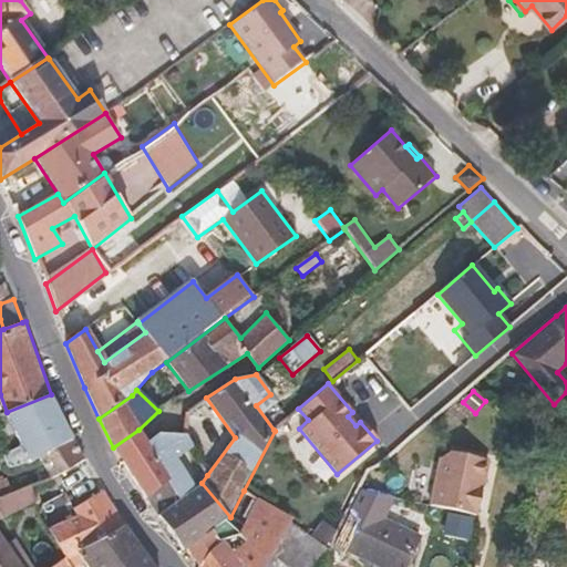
[(83,460),(51,395),(51,394),(7,412),(21,446),(2,454),(8,468),(27,461),(28,463),(38,459),(48,475),(83,460)]
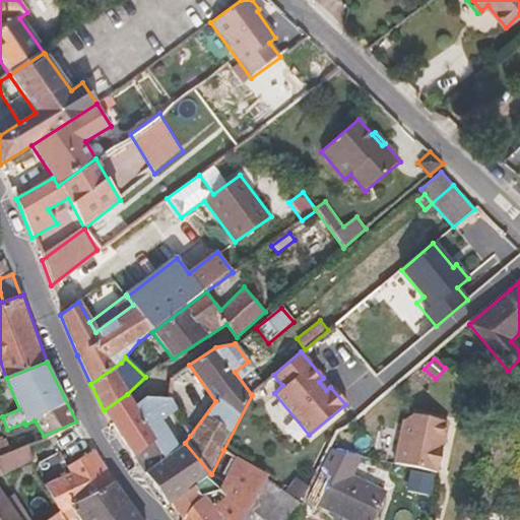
[(108,417),(112,421),(134,405),(131,401),(127,394),(104,410),(108,417)]
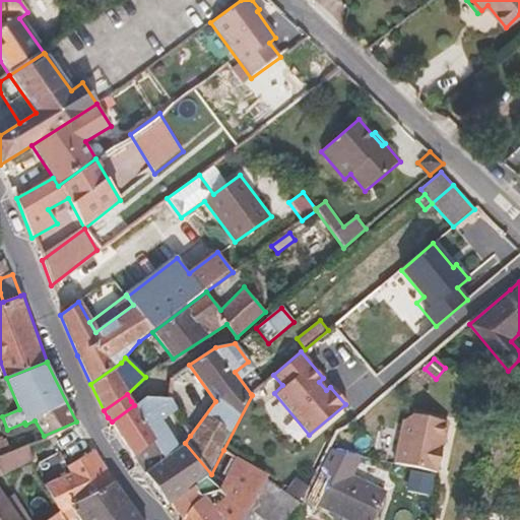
[(179,448),(161,420),(176,411),(168,397),(145,398),(134,405),(112,421),(139,465),(160,451),(186,491),(211,474),(185,443),(179,448)]
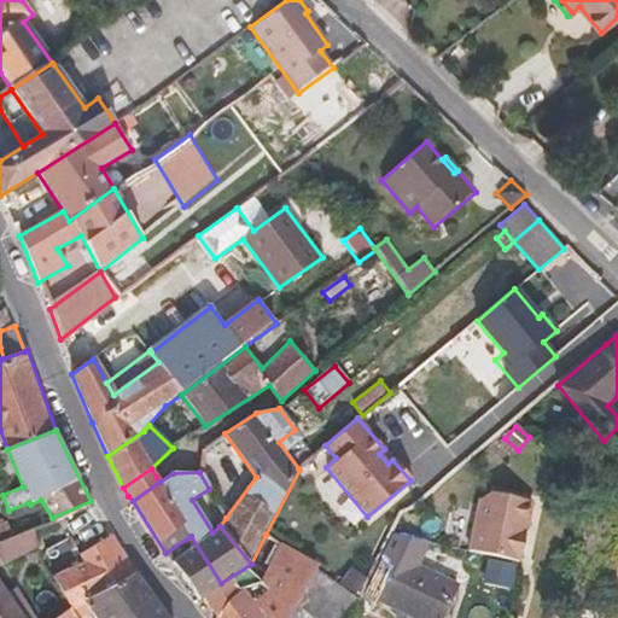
[(530,500),(489,490),(477,499),(465,549),(516,561),(530,500)]
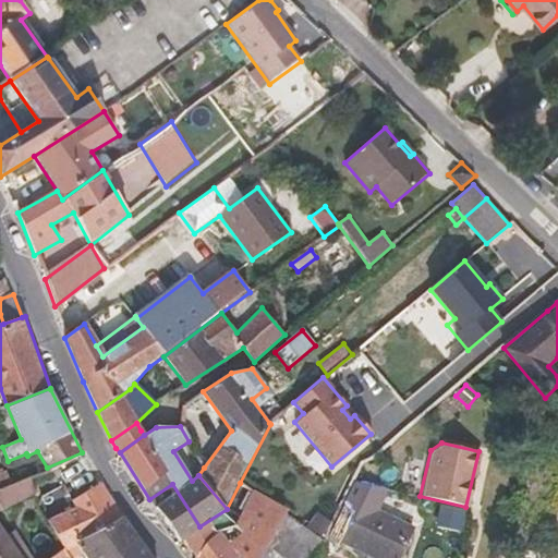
[(0,487),(10,484),(7,473),(0,475),(0,487)]
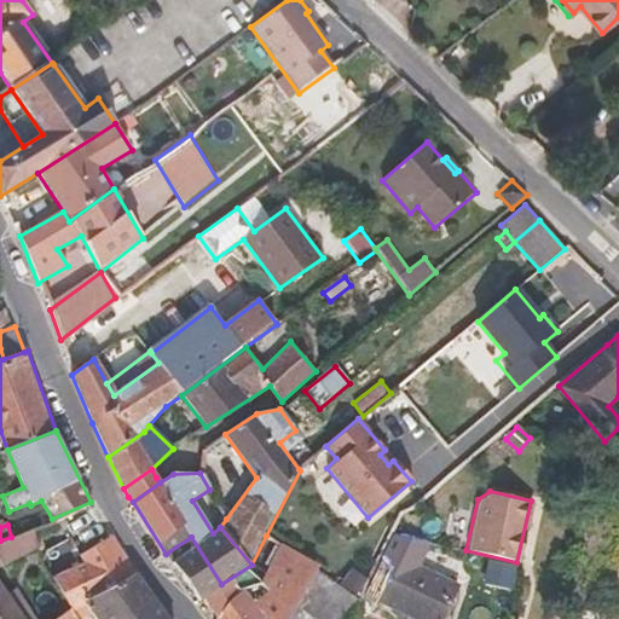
[(24,618),(0,582),(0,566),(41,548),(32,528),(11,537),(0,541),(0,618),(24,618)]
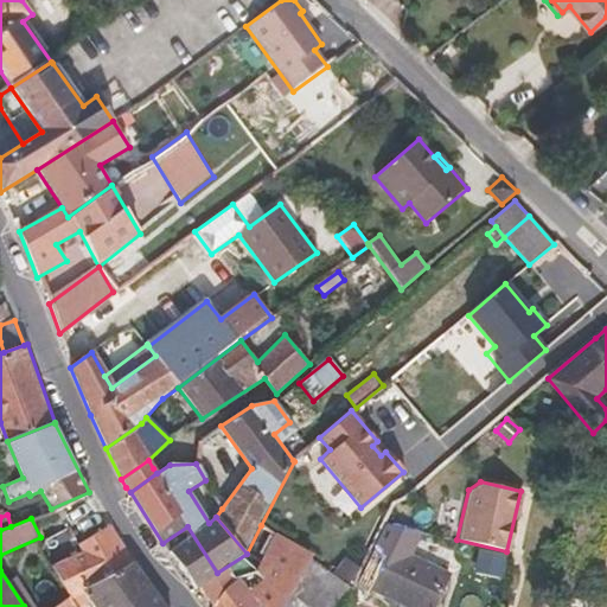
[(68,594),(133,563),(109,525),(78,542),(82,551),(50,564),(68,594)]
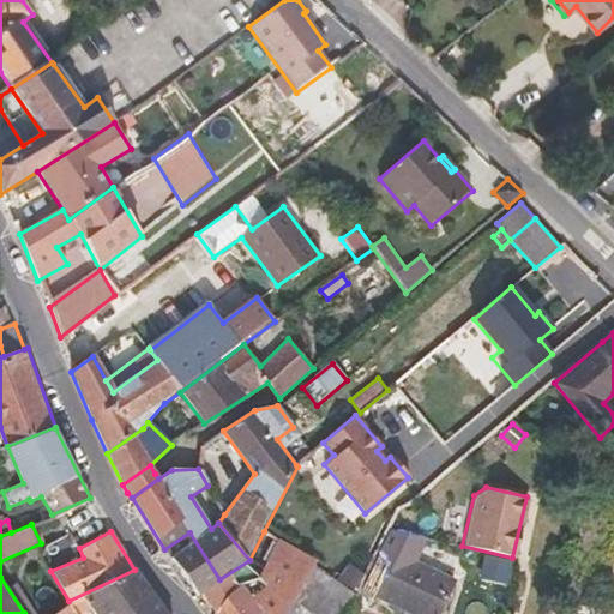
[(313,566),(280,541),(264,531),(250,560),(220,579),(200,593),(215,613),(278,613),(290,600),(313,566)]
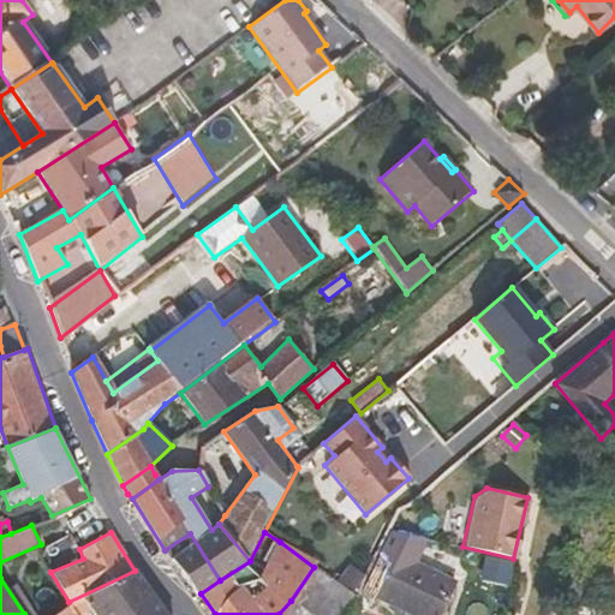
[(165,550),(196,596),(201,593),(220,580),(190,533),(165,550)]
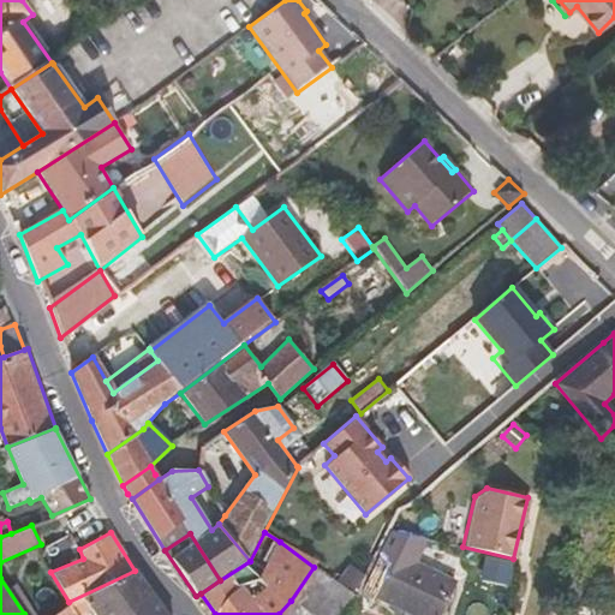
[(416,614),(440,614),(457,583),(382,547),(363,589),(416,614)]
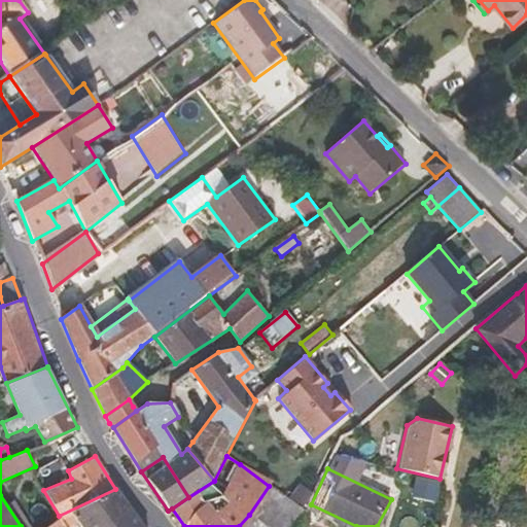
[(435,482),(420,479),(417,492),(433,495),(435,482)]
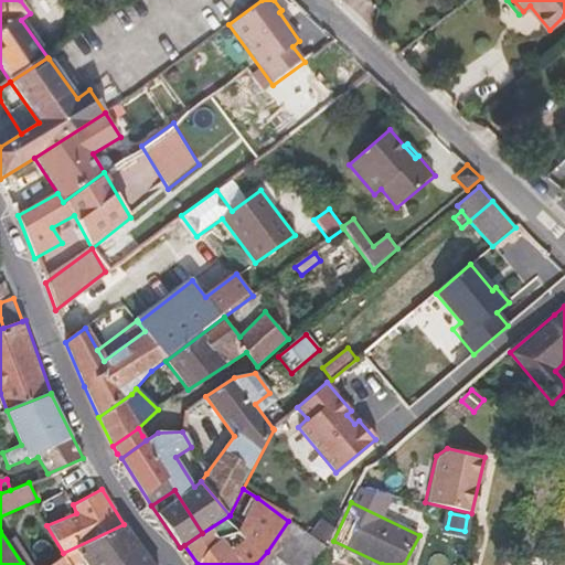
[(285,564),(321,564),(329,548),(288,521),(267,552),(285,564)]
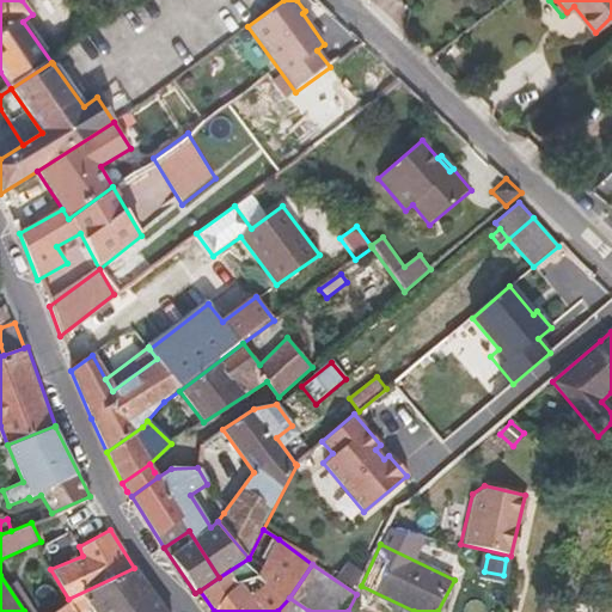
[(165,611),(134,568),(68,599),(53,611),(85,611),(90,609),(92,611),(165,611)]
